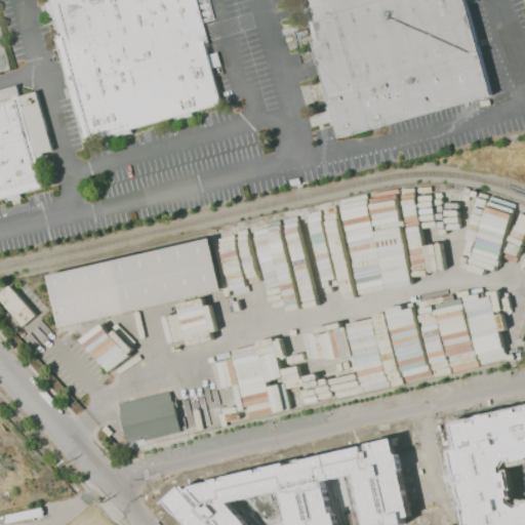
[(206,0),(212,19),(199,23),(221,106),(84,144),(43,0),(206,0)]
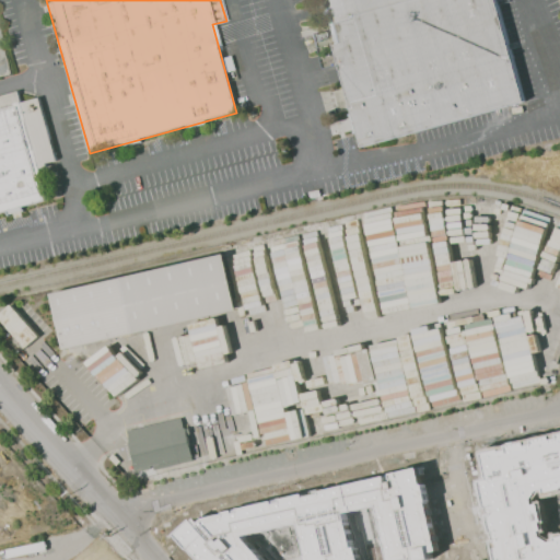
[(319,0),(494,0),(524,103),(361,148),(319,0)]
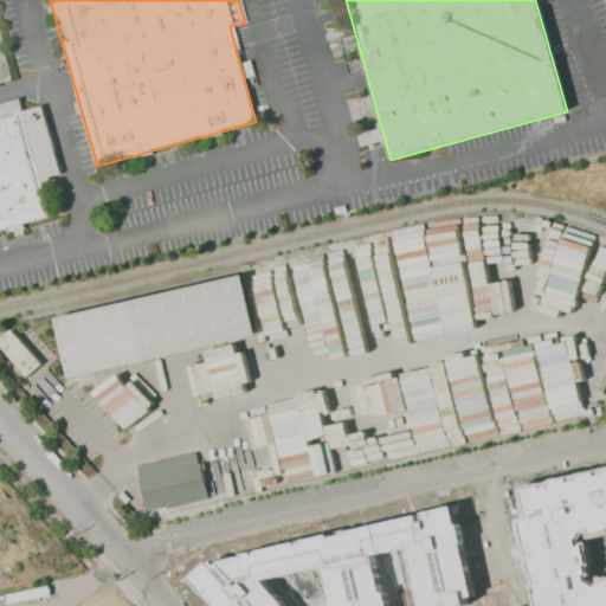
[(240,63),(244,78),(253,76),(250,60),(240,63)]
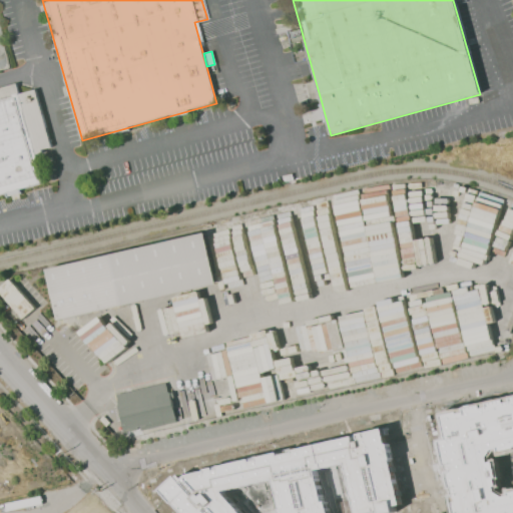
[(0,87),(16,83),(18,93),(34,89),(51,150),(36,154),(44,182),(0,194),(0,87)]
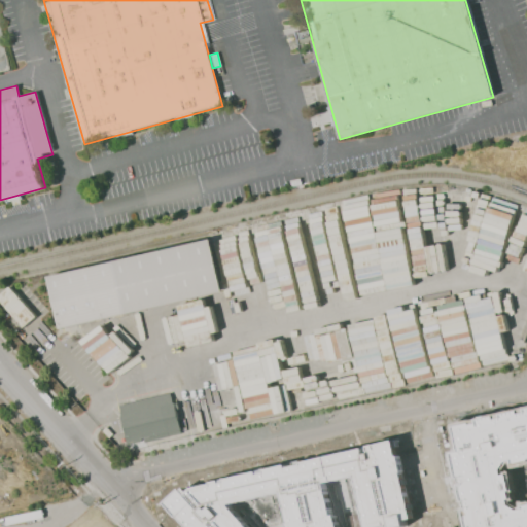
[(289,181),(299,179),(301,185),(290,187),(289,181)]
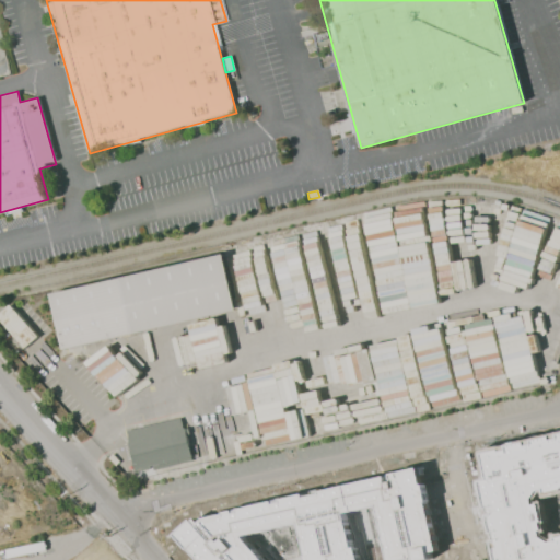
[(51,294),(224,255),(237,312),(65,351),(51,294)]
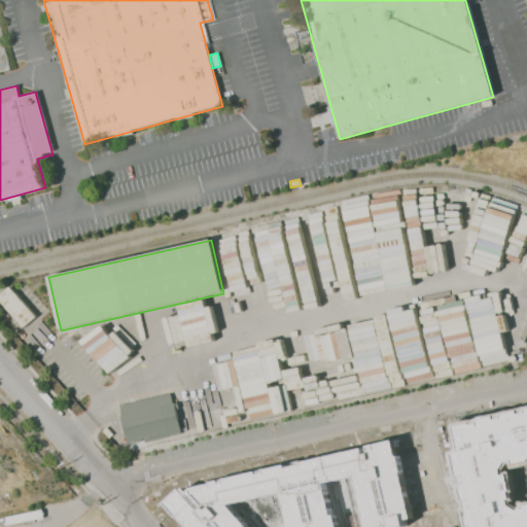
[(214,325),(211,300),(189,302),(192,328),(214,325)]
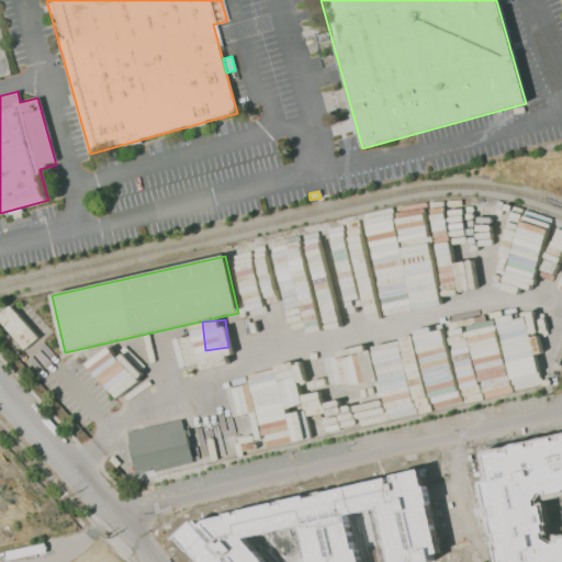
[(126,434),(181,420),(192,461),(136,474),(126,434)]
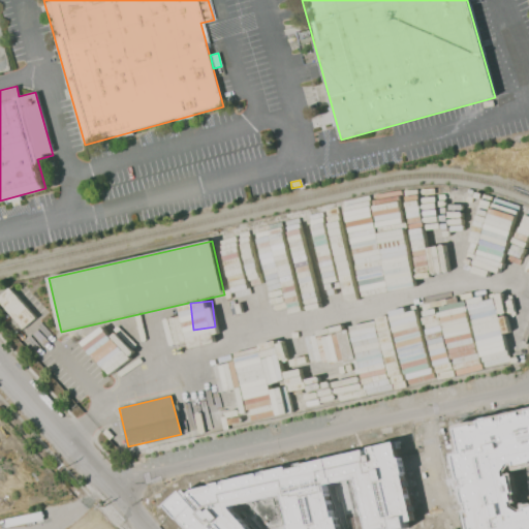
[(416,521),(406,479),(405,479),(404,473),(405,473),(401,457),(400,458),(396,441),(370,447),(371,448),(372,455),(367,456),(365,449),(304,463),(305,466),(288,470),(287,466),(213,484),(213,485),(204,487),(194,490),(190,493),(186,490),(183,492),(182,491),(166,504),(189,528),(250,528),(231,508),(231,506),(250,501),(283,494),(291,524),(289,525),(289,528),(341,528),(338,517),(335,517),(328,485),(358,477),(365,507),(364,508),(368,528),(381,528),(386,528),(399,528),(407,527),(407,524),(416,521)]
